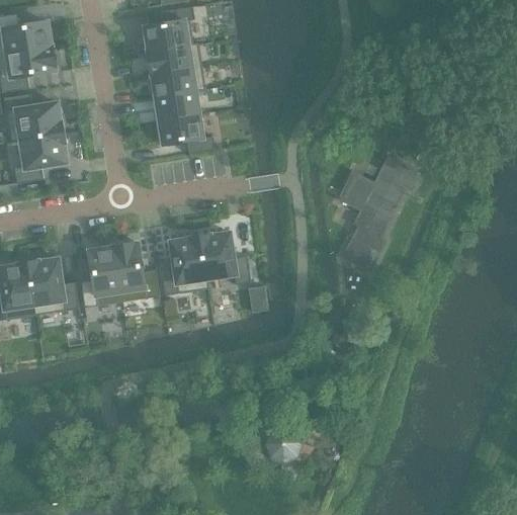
[(193,6),(185,7),(187,19),(190,19),(195,19),(193,6)]
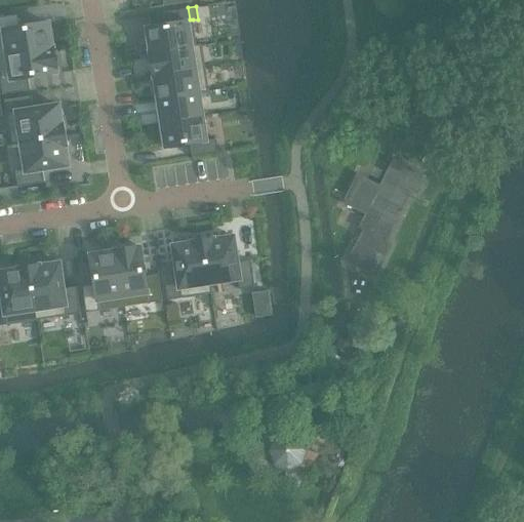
[(188,7),(179,8),(182,21),(190,19),(188,7)]
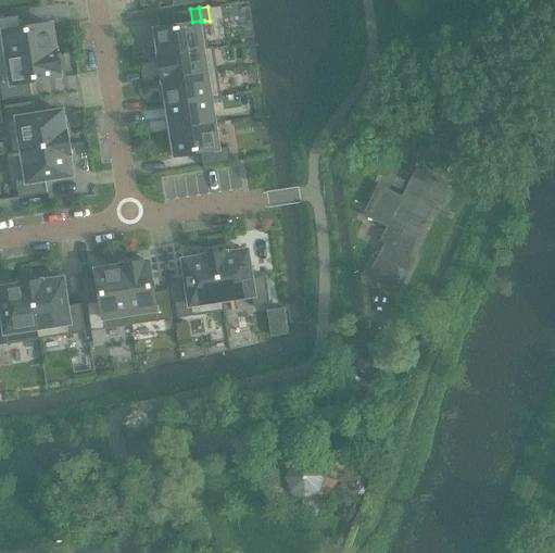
[(190,9),(181,11),(184,23),(192,22),(190,9)]
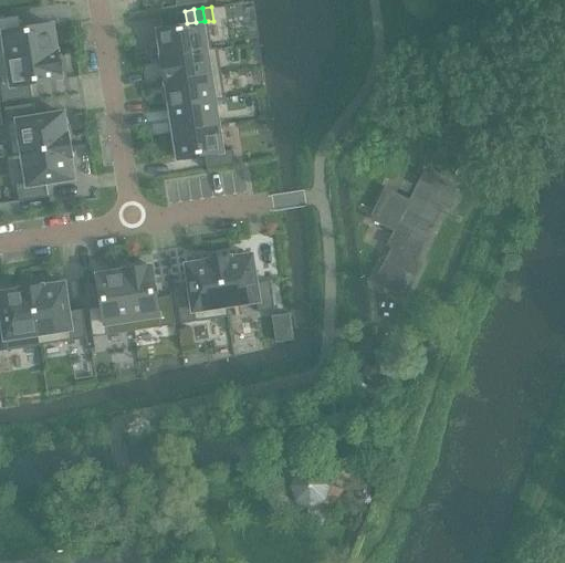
[(178,25),(158,28),(163,55),(218,48),(217,45),(211,47),(208,21),(205,21),(196,22),(187,23),(185,11),(176,12),(178,25)]
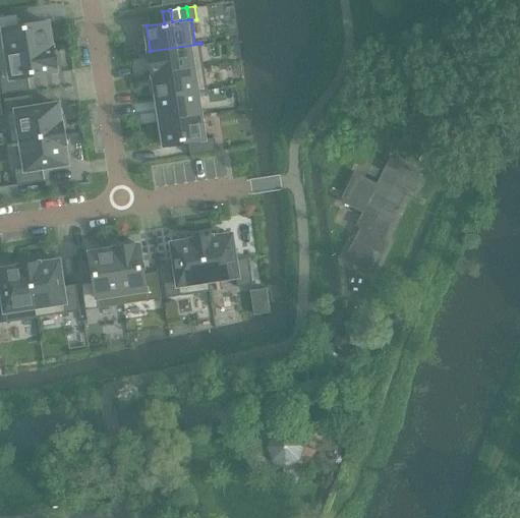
[(17,12),(0,15),(0,54),(52,46),(49,20),(19,25),(17,12)]
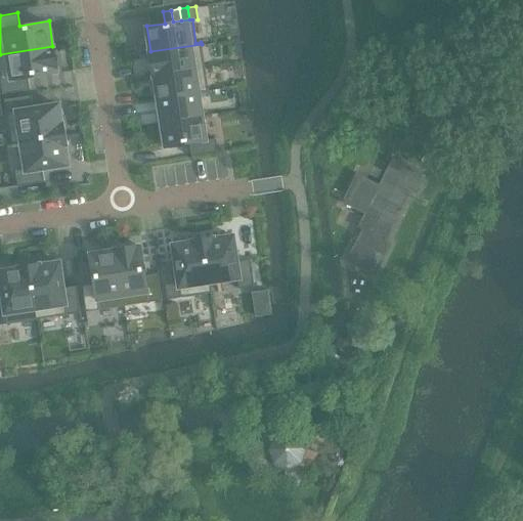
[(150,51),(149,51),(153,75),(154,75),(205,67),(202,44),(150,51)]
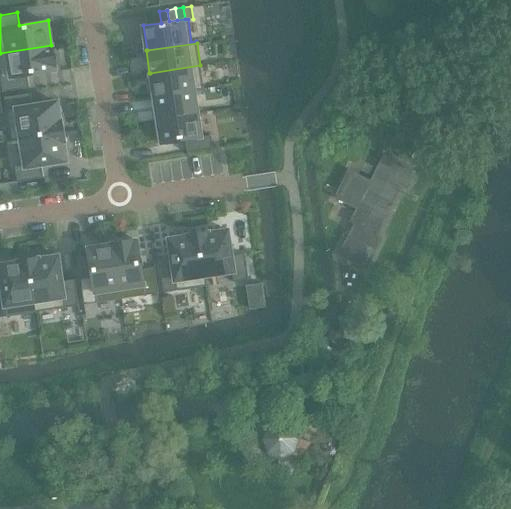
[(51,45),(0,53),(0,72),(3,91),(29,87),(27,74),(55,70),(55,66),(52,45),(51,45)]
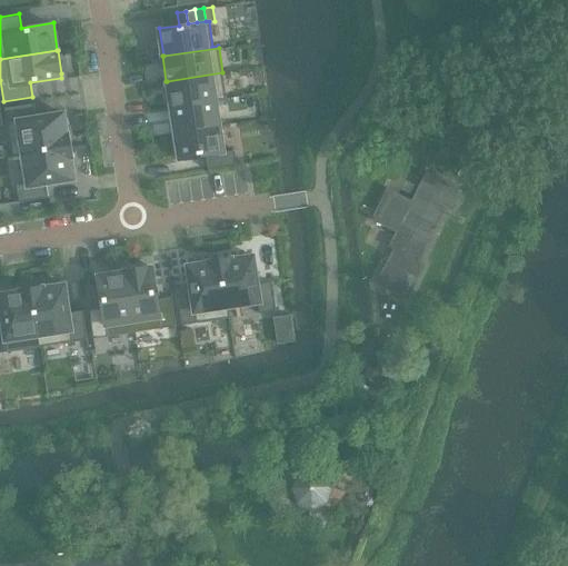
[(222,72),(167,81),(171,106),(226,98),(222,72)]
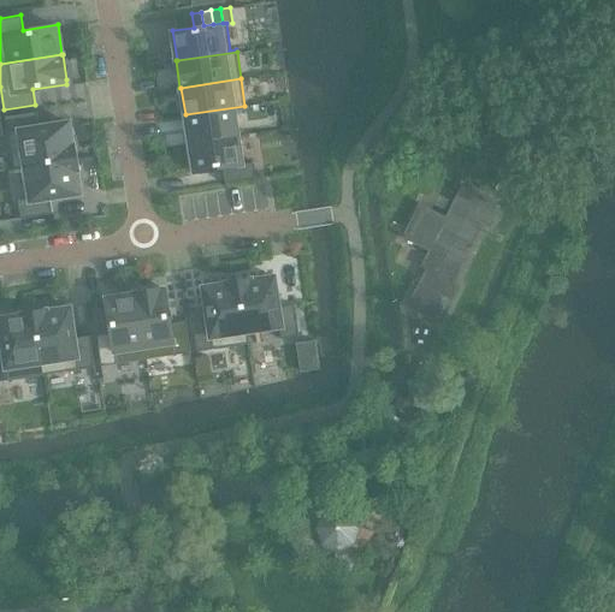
[(244,106),(185,114),(189,142),(237,135),(234,108),(244,107),(244,106)]
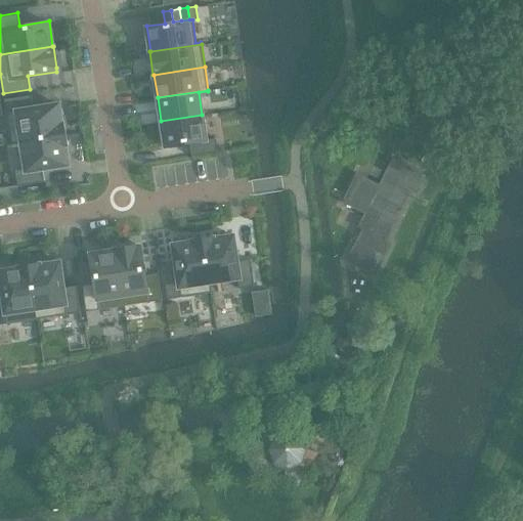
[(31,94),(4,98),(11,141),(64,133),(62,123),(61,123),(58,103),(33,107),(31,94)]
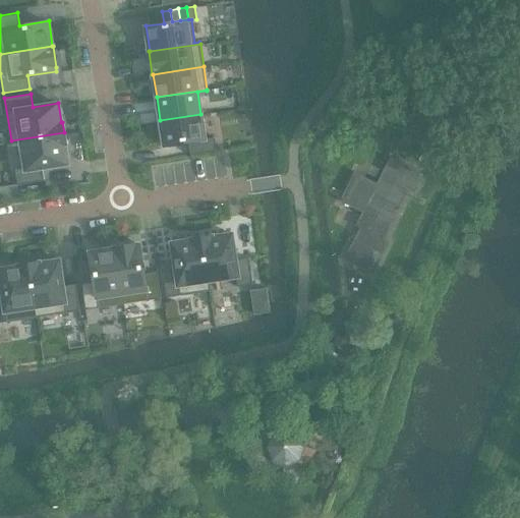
[(200,114),(160,120),(164,145),(188,141),(190,154),(217,150),(215,136),(205,137),(200,114)]
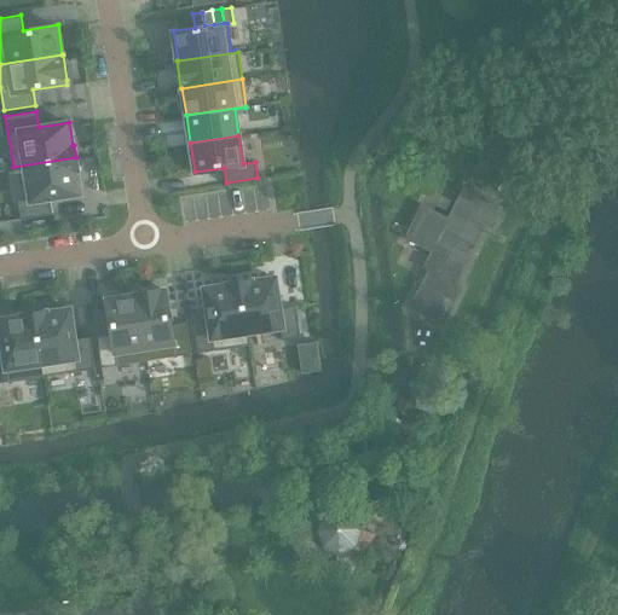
[(76,157),(13,167),(13,169),(24,167),(29,198),(18,199),(21,219),(52,214),(50,198),(81,193),(78,170),(78,169),(76,157)]
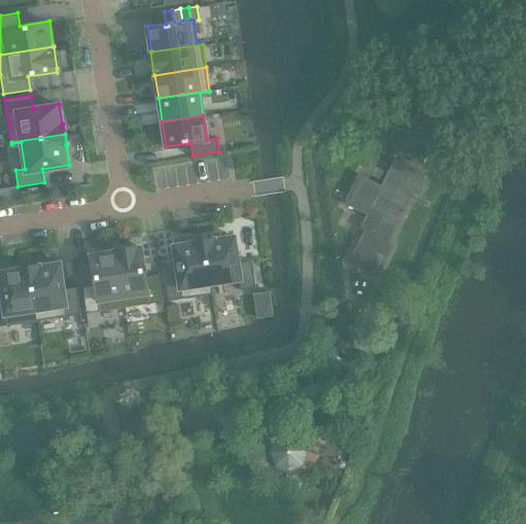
[(358,173),(344,202),(366,213),(360,228),(364,230),(348,263),(376,276),(392,244),(388,242),(414,190),(418,193),(427,174),(395,158),(381,185),(358,173)]
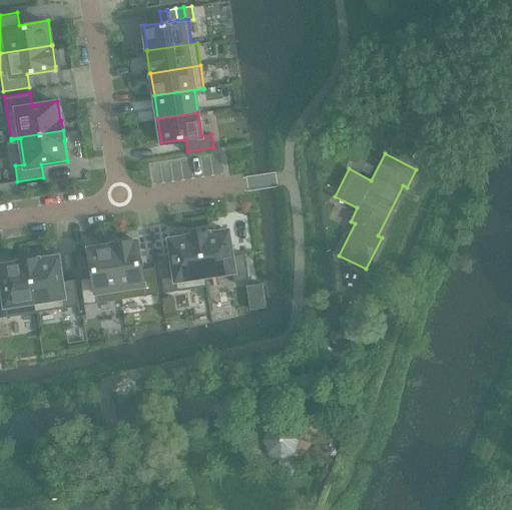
[(208,231),(198,232),(206,286),(207,286),(205,276),(232,272),(233,282),(248,279),(244,252),(232,255),(228,229),(208,232),(208,231)]
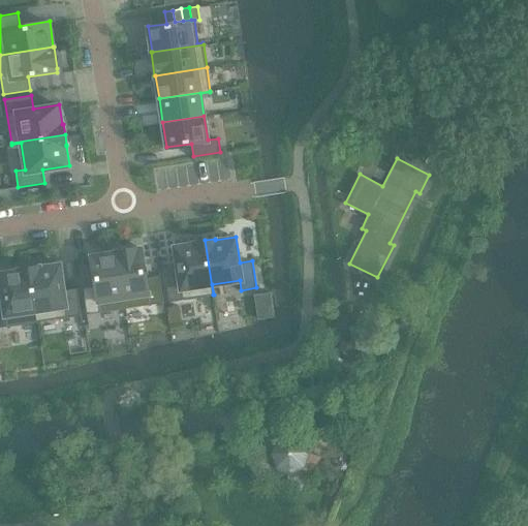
[(178,272),(165,274),(169,301),(213,295),(205,240),(194,242),(194,243),(174,246),(178,272)]
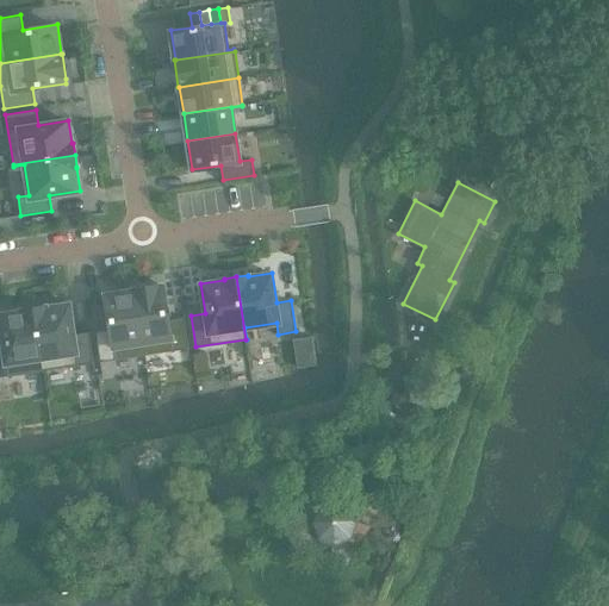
[(159,285),(135,289),(144,355),(188,348),(184,317),(169,319),(163,285),(159,286),(159,285)]
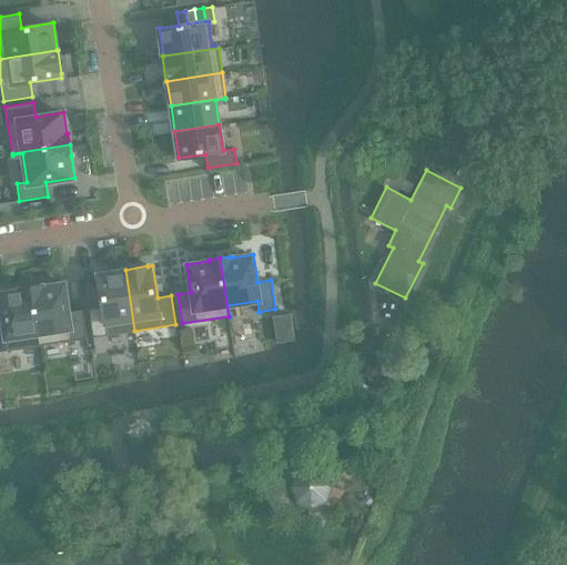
[(102,305),(89,308),(93,336),(134,331),(125,270),(98,274),(102,305)]
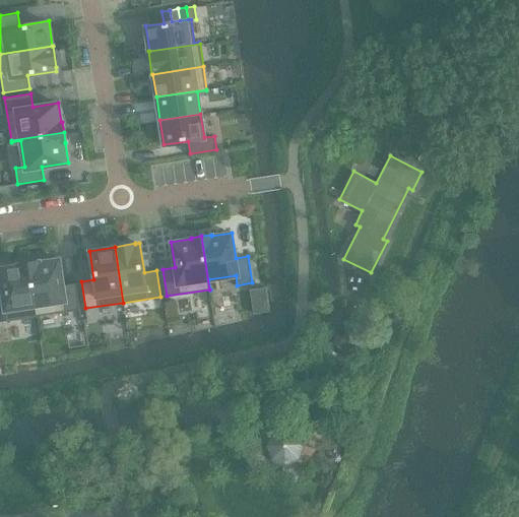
[(39,261),(28,262),(37,316),(79,309),(75,282),(63,284),(59,259),(39,261)]
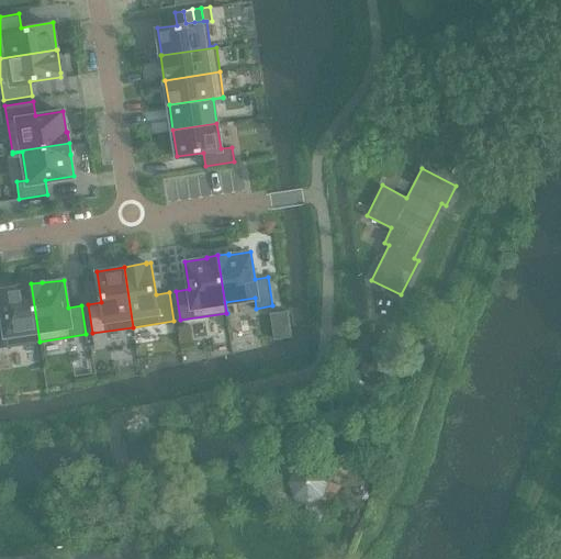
[(0,302),(2,317),(0,317),(0,347),(40,342),(31,283),(20,286),(20,287),(0,289),(0,302)]
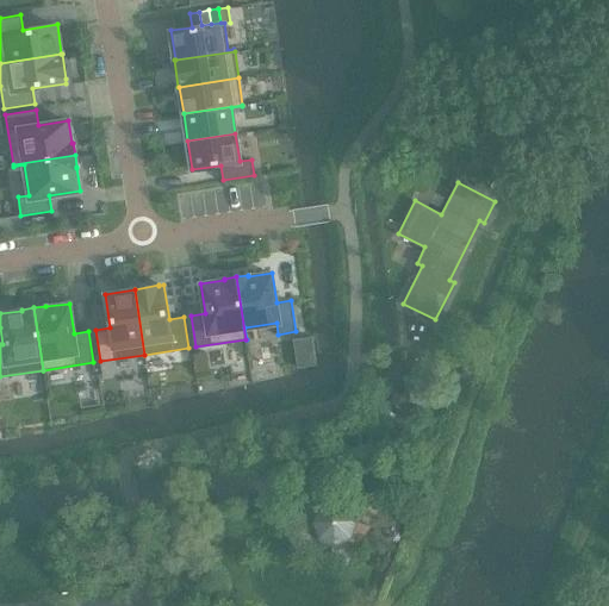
[(317,538),(334,545),(350,537),(361,541),(367,525),(356,520),(358,520),(349,504),(333,497),(316,505),(310,522),(317,538)]
